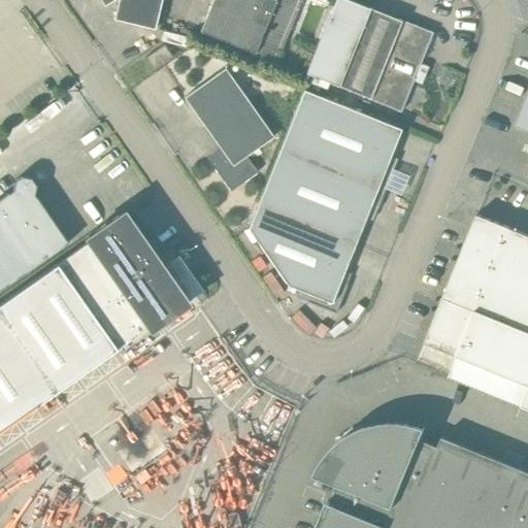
[(103,0),(105,3),(108,0),(118,0),(113,19),(155,28),(161,0),(103,0)]
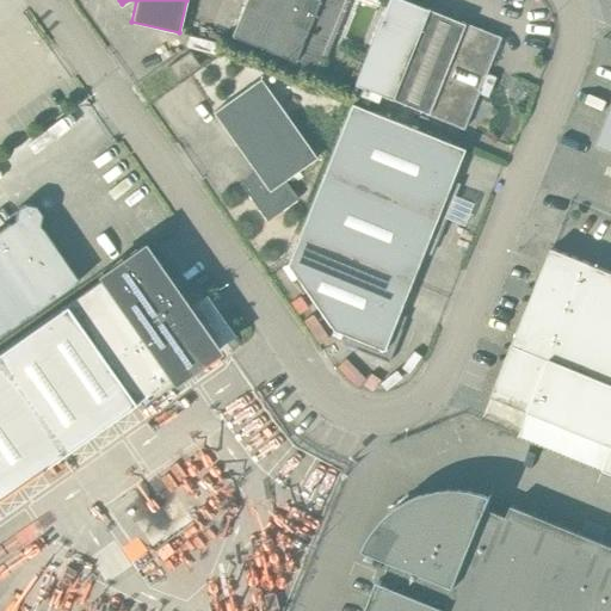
[(245,0),(232,35),(292,60),(292,62),(319,73),(347,0),(245,0)]
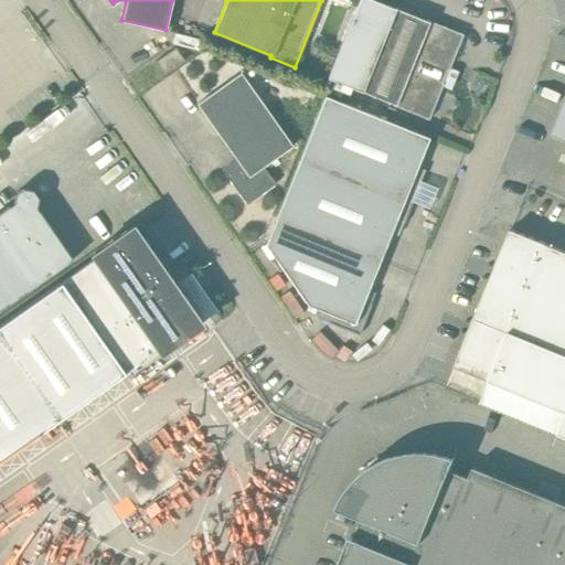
[(358,0),(327,76),(361,91),(392,103),(392,104),(428,118),(443,83),(441,82),(447,68),(448,70),(462,33),(426,19),(426,20),(377,0),(358,0)]
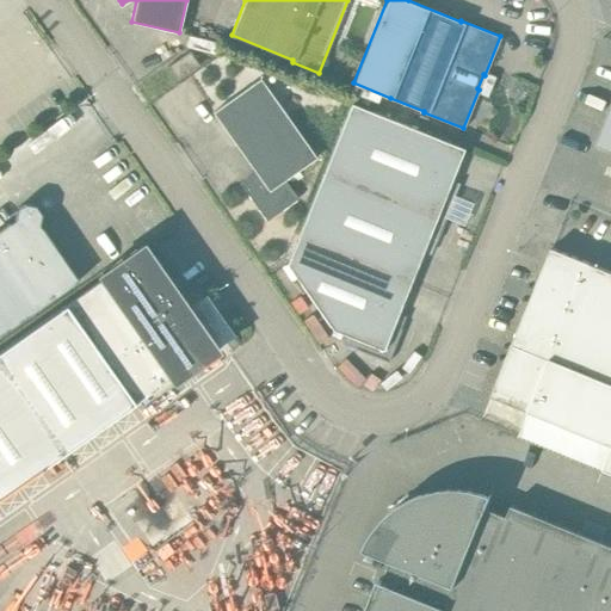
[(179,79),(199,65),(190,51),(170,66),(179,79)]
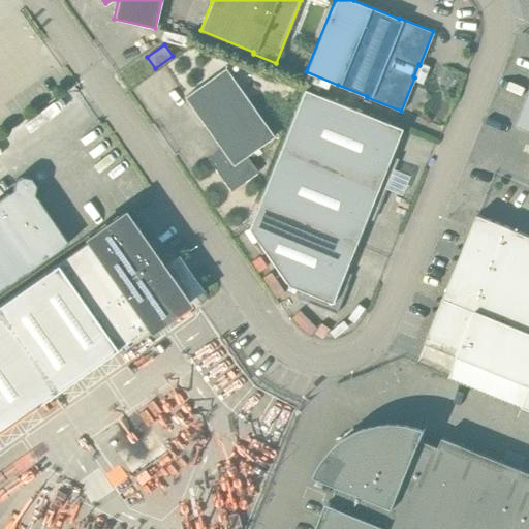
[(225,67),(184,96),(222,150),(211,163),(230,190),(257,172),(247,156),(274,136),(225,67)]
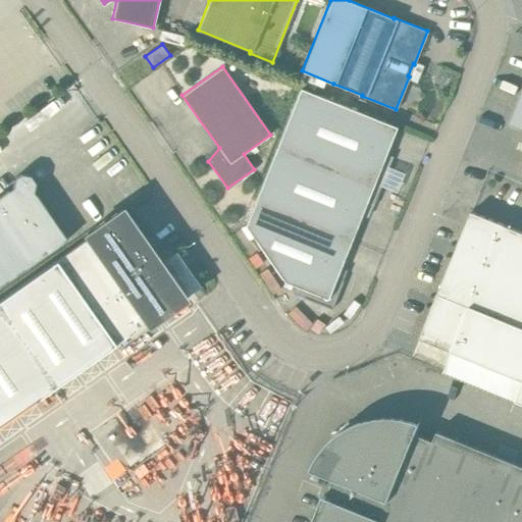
[(276,145),(380,187),(388,166),(381,163),(397,126),(300,88),(276,145)]
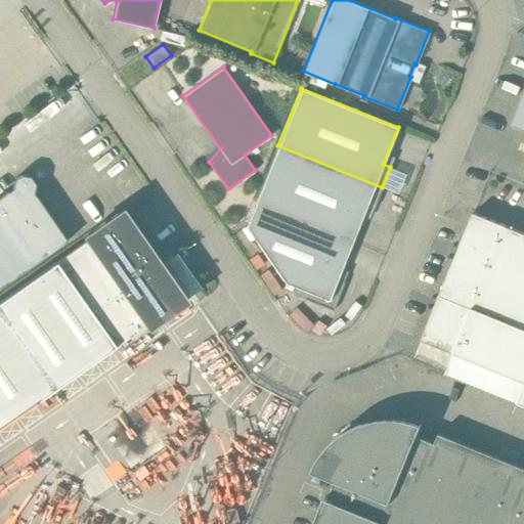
[(523,90),(511,123),(523,128),(523,90)]
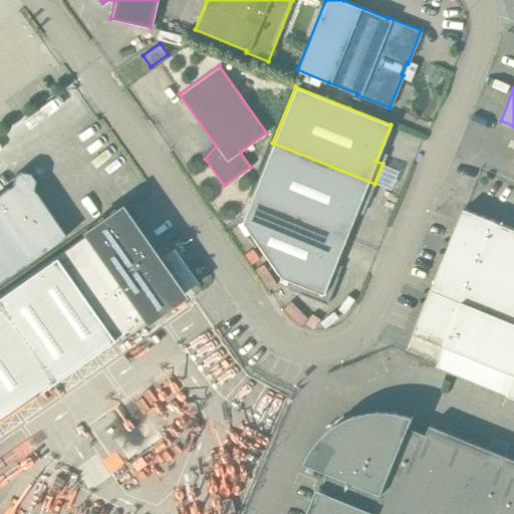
[(374,184),(272,143),(250,199),(344,237),(359,201),(366,204),(374,184)]
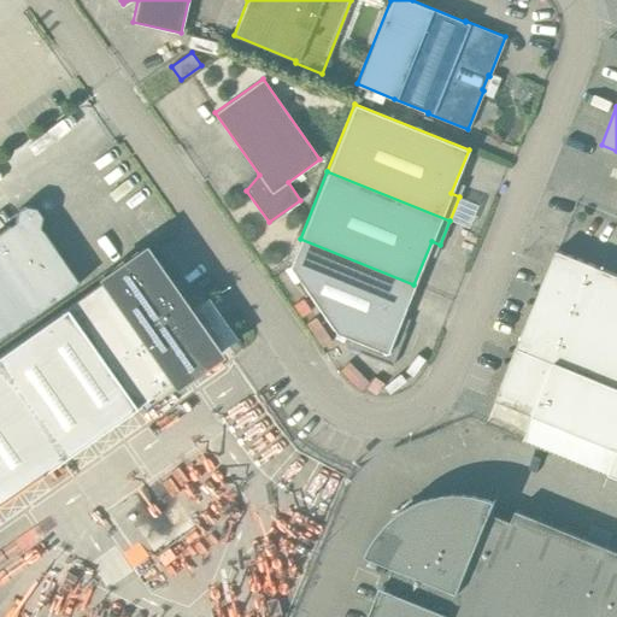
[(0,338),(80,283),(40,225),(42,215),(35,206),(25,204),(16,211),(13,221),(0,230),(0,338)]
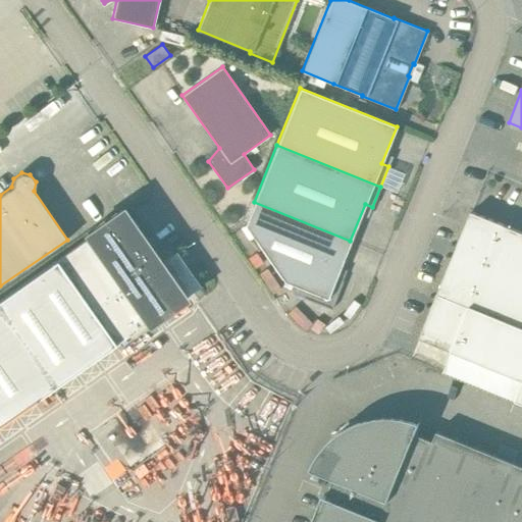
[(350,241),(254,202),(245,225),(283,280),(306,290),(303,298),(331,309),(344,280),(335,277),(350,241)]
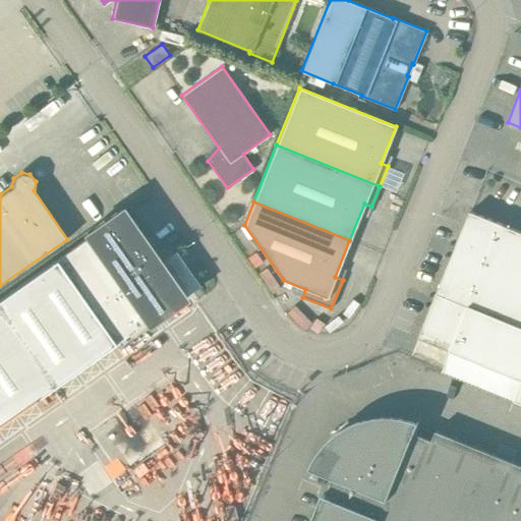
[(520,401),(520,230),(503,224),(503,223),(470,210),(418,337),(520,378),(520,384),(515,399),(520,401)]
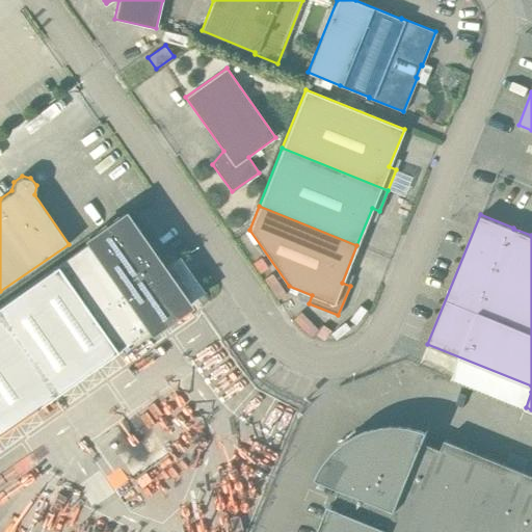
[(126,217),(0,306),(0,433),(196,296),(171,261),(162,268),(126,217)]
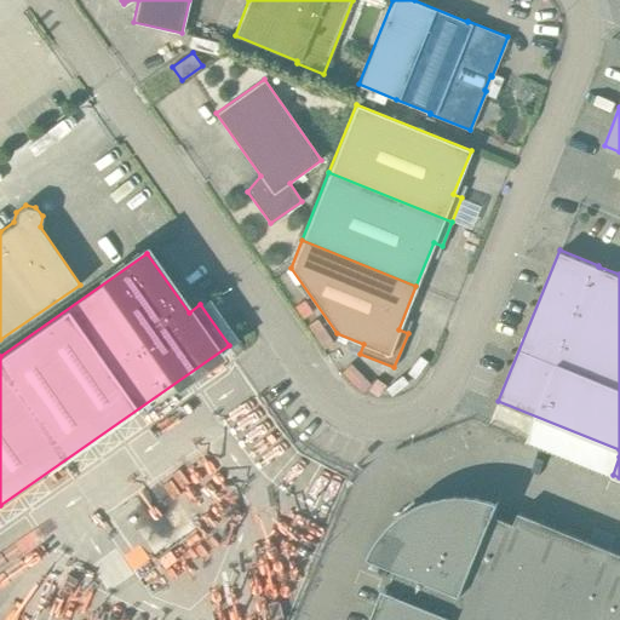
[(515,522),(494,514),(499,501),(493,499),(487,497),(478,495),(474,494),(458,493),(446,495),(436,497),(430,498),(418,504),(409,507),(405,511),(401,514),(394,520),(386,527),(384,530),(380,534),(375,544),(369,556),(397,568),(389,589),(384,586),(369,619),(619,619),(619,551),(520,511),(515,522)]
